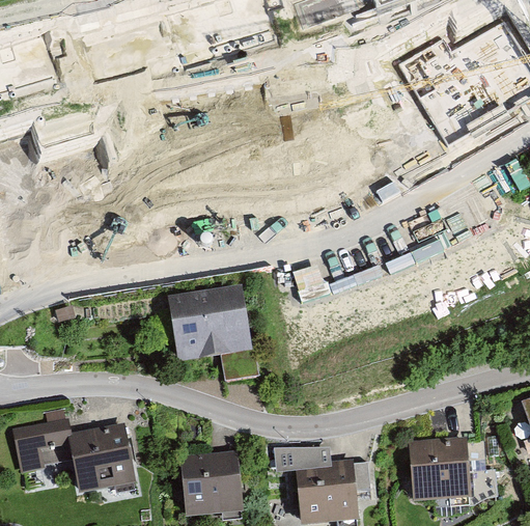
[(244,283),(167,295),(176,356),(220,350),(224,380),(257,375),(244,283)]
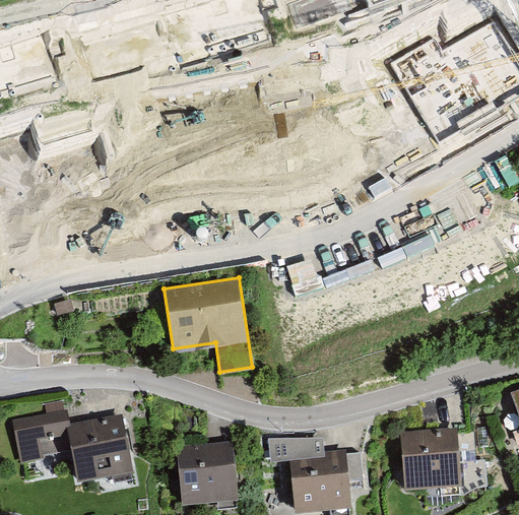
[(19,464),(71,454),(76,483),(130,473),(119,415),(68,425),(65,408),(10,419),(19,464)]
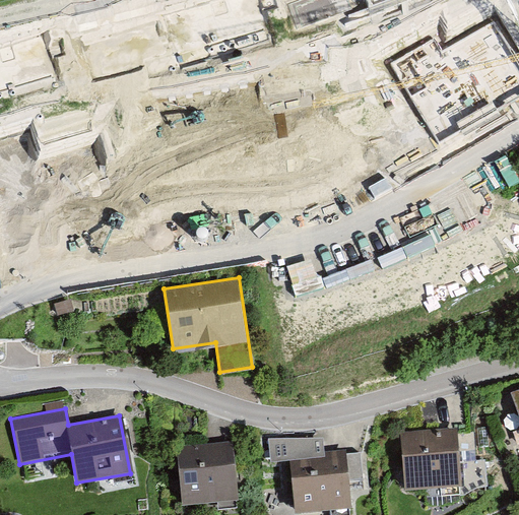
[(405,491),(490,481),(488,458),(462,461),(458,425),(399,432),(405,491)]
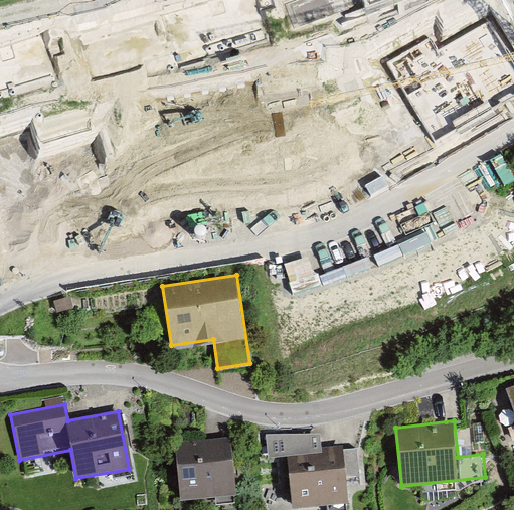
[(228,439),(172,445),(178,500),(234,494),(228,439)]
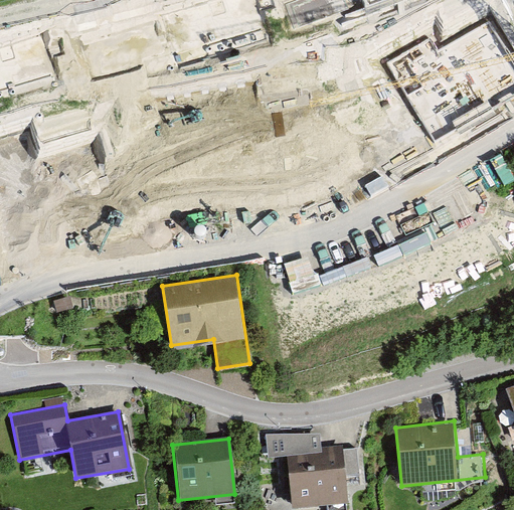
[(288,449),(295,509),(350,503),(343,442),(288,449)]
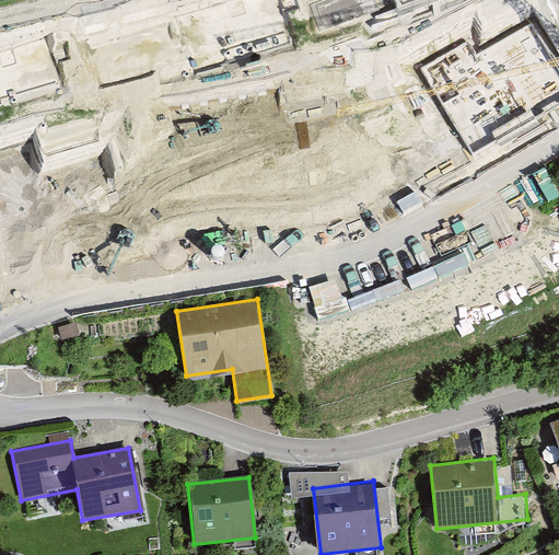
[(382,524),(395,523),(393,487),(380,487),(382,524)]
